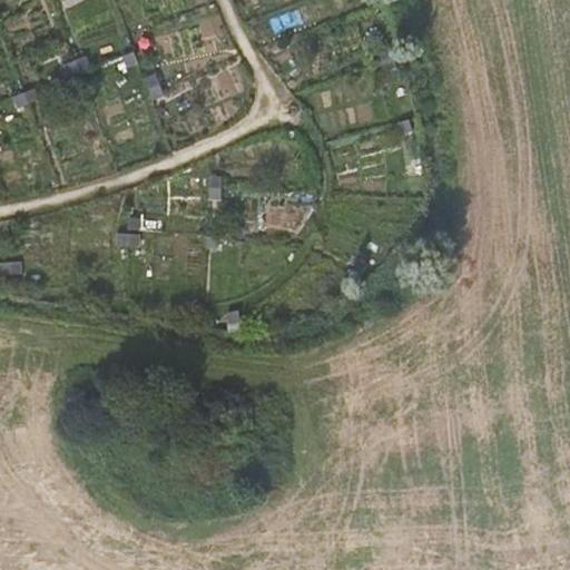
[(396,68),(389,46),(377,50),(385,72),(396,68)]
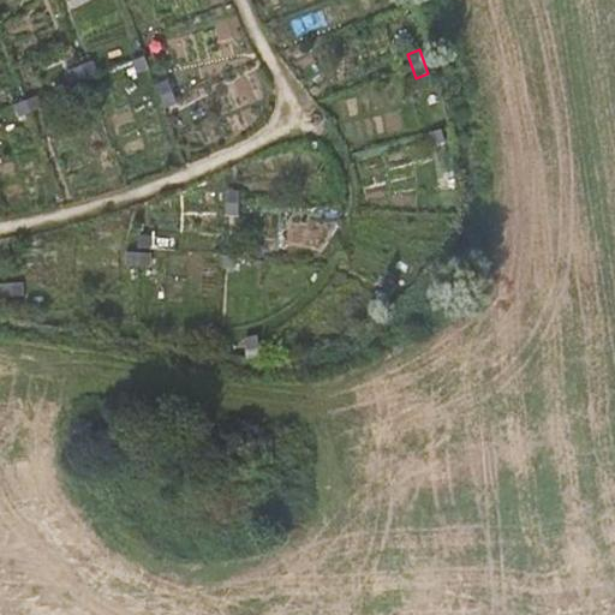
[(149,69),(144,57),(132,61),(137,73),(149,69)]
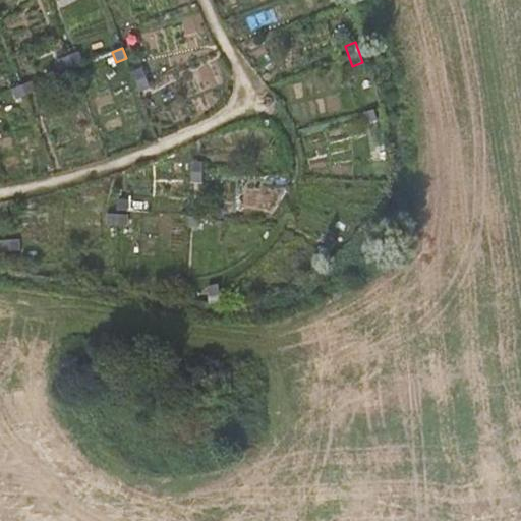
[(82,62),(78,52),(58,59),(62,70),(82,62)]
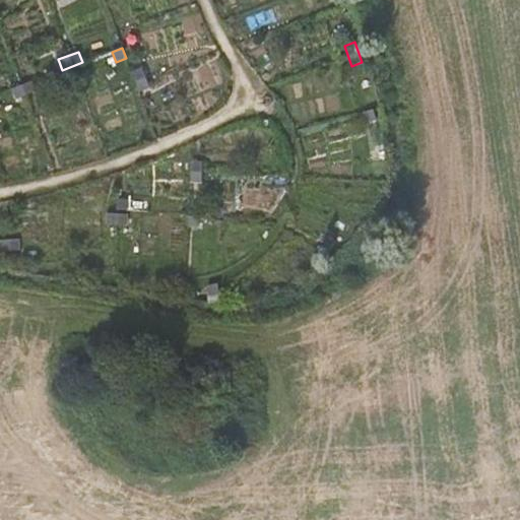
[(150,87),(142,68),(132,72),(139,92),(150,87)]
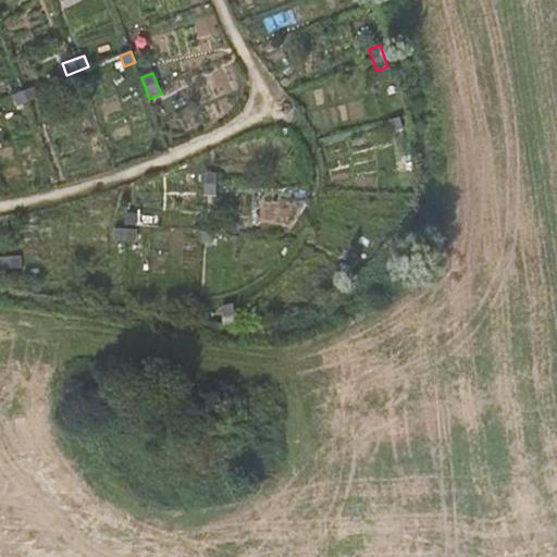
[(38,98),(34,87),(12,95),(16,107),(38,98)]
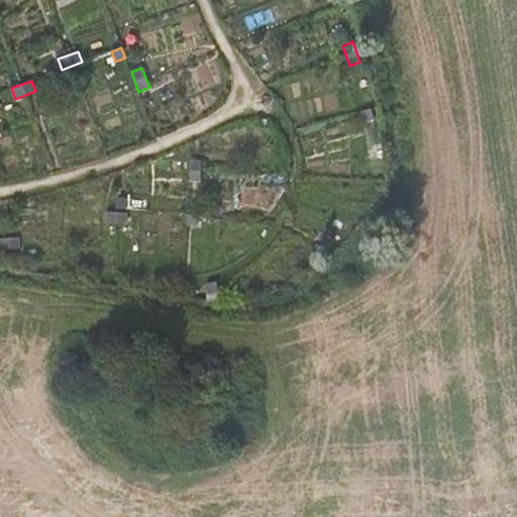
[(374,119),(371,108),(360,111),(363,122),(374,119)]
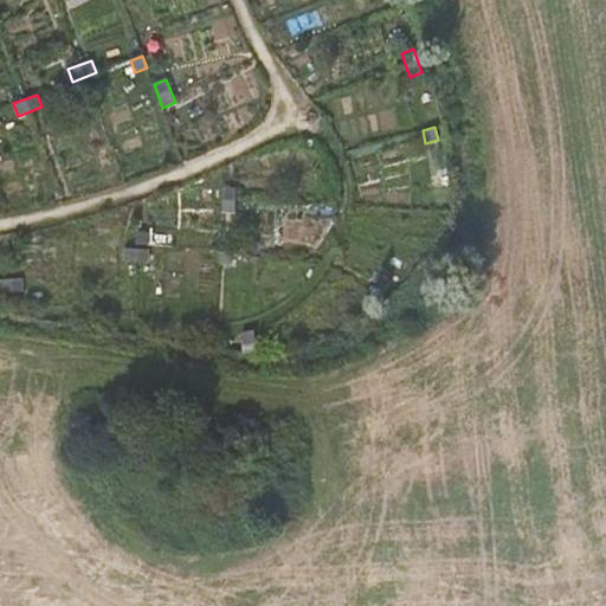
[(234,213),(236,189),(224,188),(220,212),(234,213)]
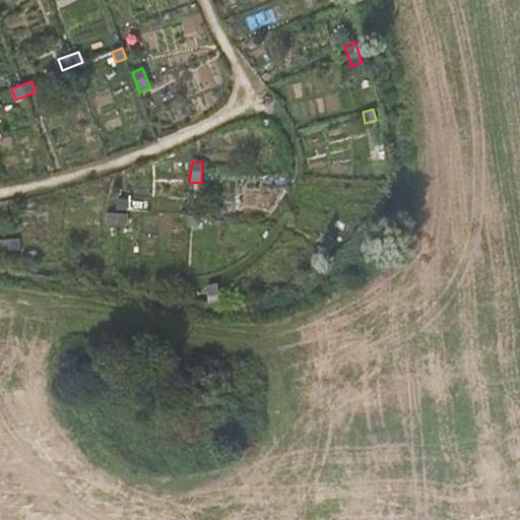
[(128,211),(128,200),(118,199),(118,210),(128,211)]
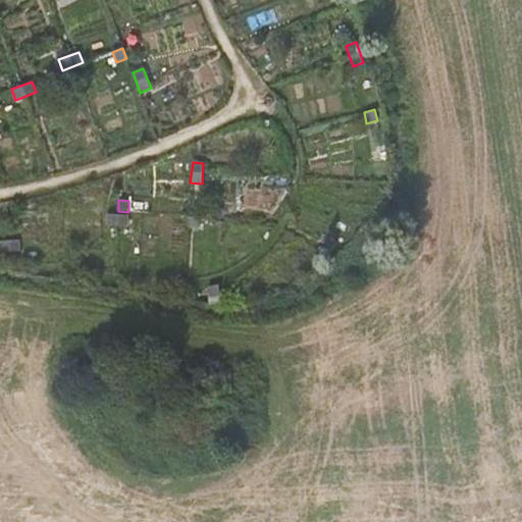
[(128,226),(128,215),(107,215),(106,225),(128,226)]
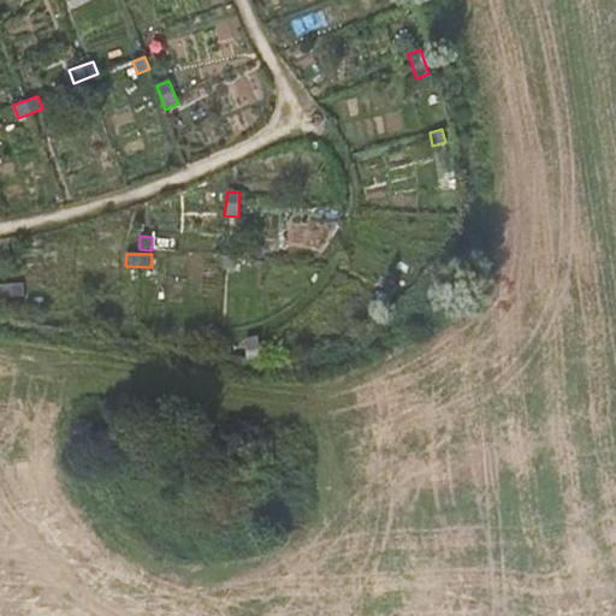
[(236,270),(236,256),(223,255),(223,270),(236,270)]
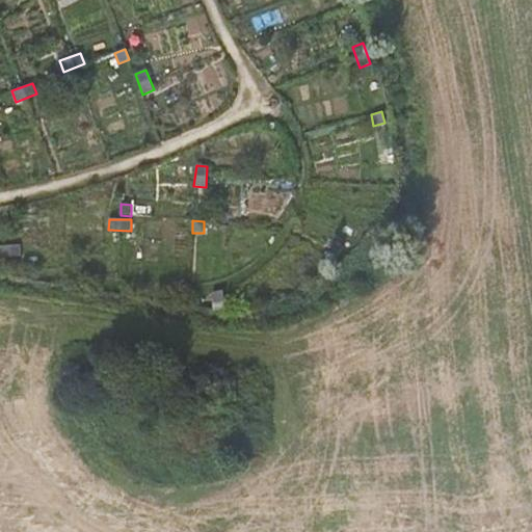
[(0,257),(21,257),(21,245),(0,245),(0,257)]
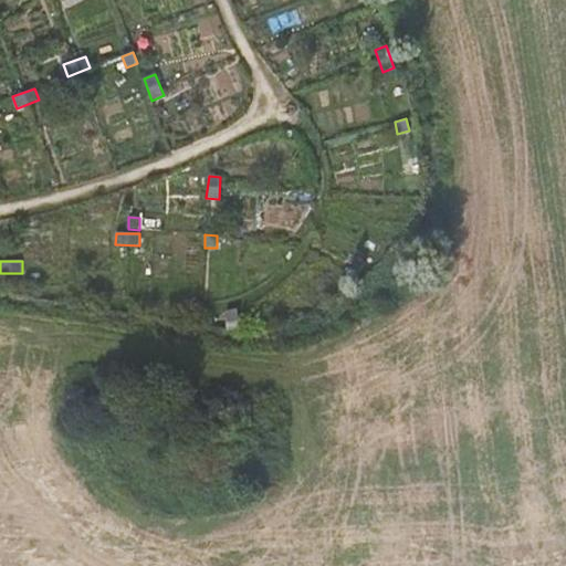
[(364,268),(353,261),(346,272),(356,279),(364,268)]
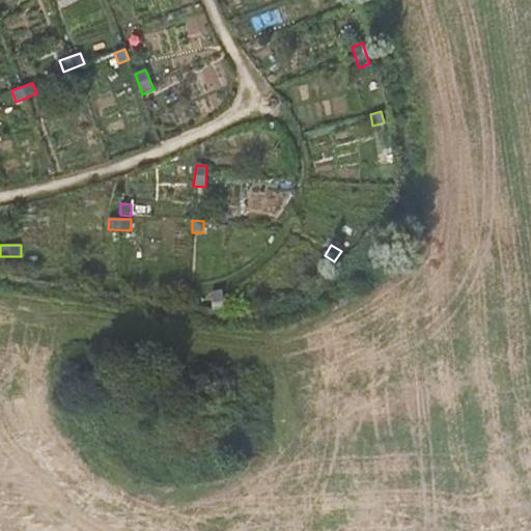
[(224,302),(223,289),(212,290),(212,302),(224,302)]
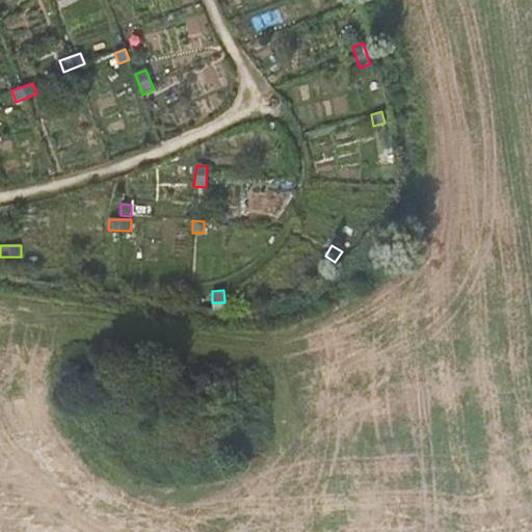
All buildings are outlined.
